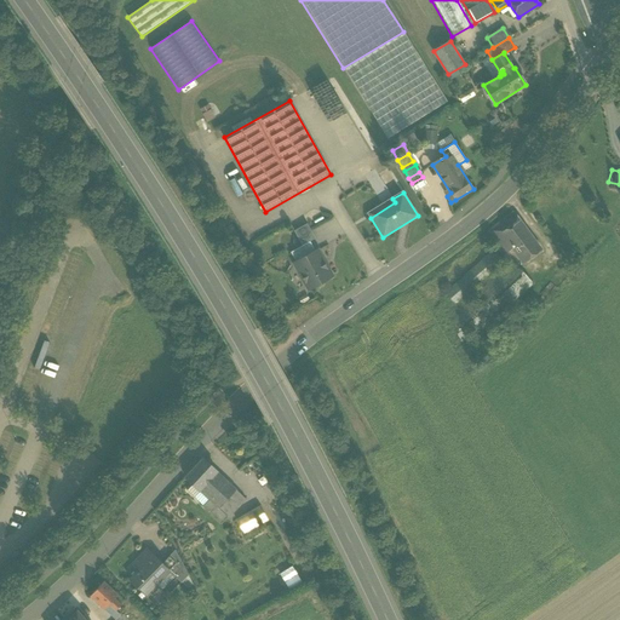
[(512,213),(494,227),(511,248),(529,234),(512,213)]
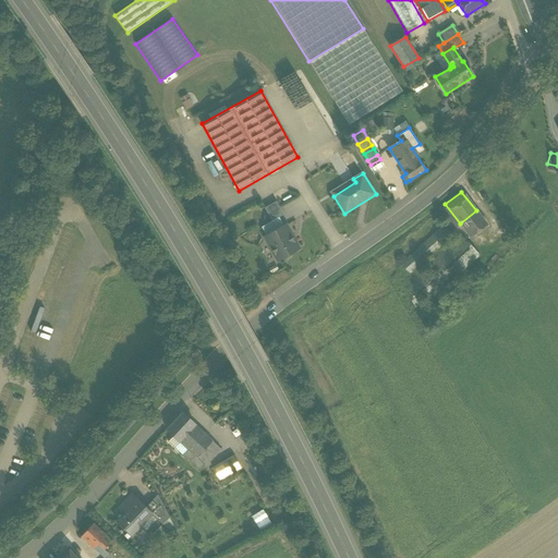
[(276,202),(264,208),(271,221),(278,218),(279,218),(279,217),(283,215),(276,202)]
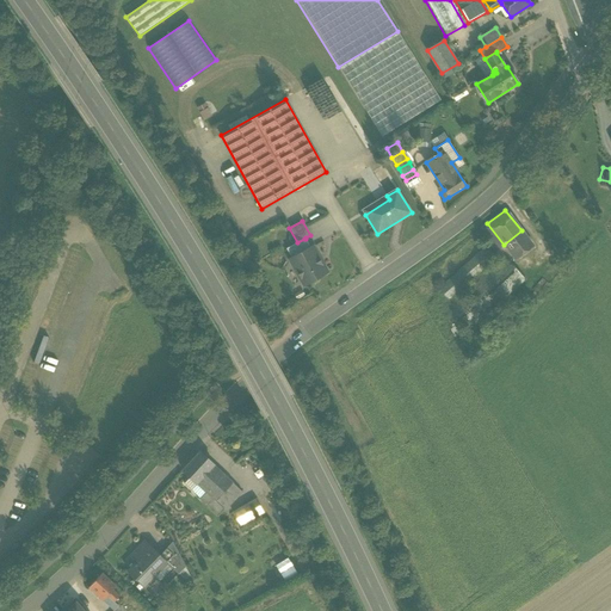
[(504,245),(487,223),(480,228),(498,251),(505,246),(504,245)]
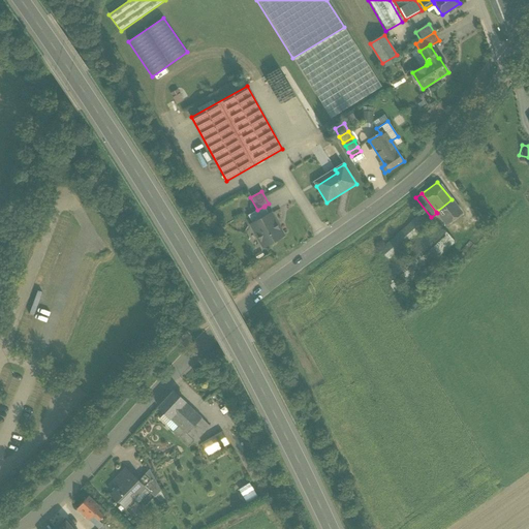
[(452,199),(436,212),(437,213),(446,225),(462,213),(452,199)]
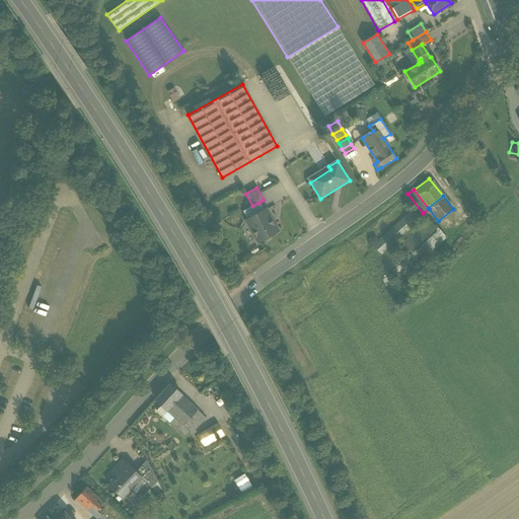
[(252,206),(243,211),(247,219),(264,210),(260,203),(258,203),(252,206)]
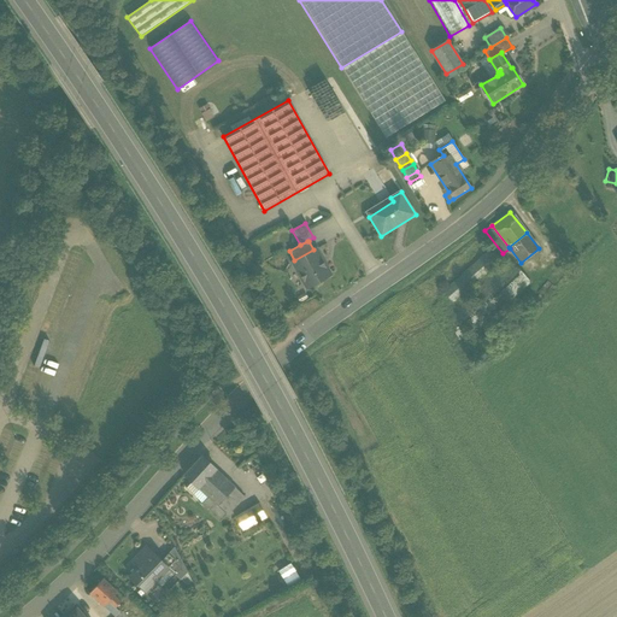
[(294,260),(293,262),(307,288),(330,275),(316,248),(313,250),(294,260)]
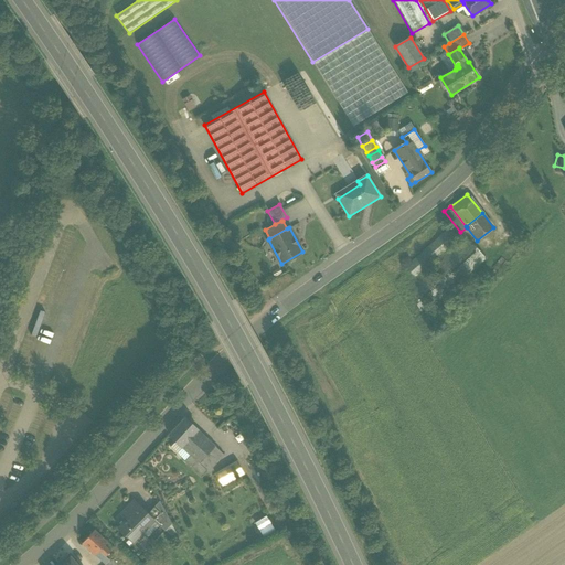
[(449,227),(404,267),(415,278),(459,238),(449,227)]
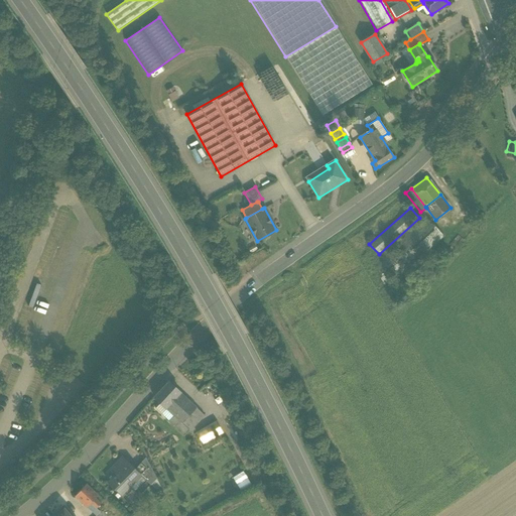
[(426,216),(375,261),(383,290),(444,237),(426,216)]
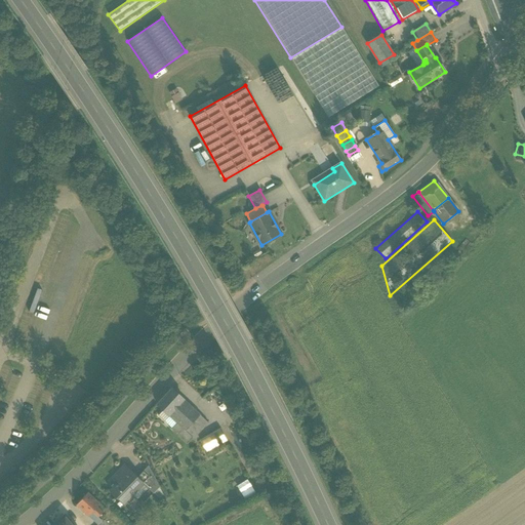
[(184,399),(172,389),(157,405),(163,411),(168,415),(169,415),(184,400),(184,399)]
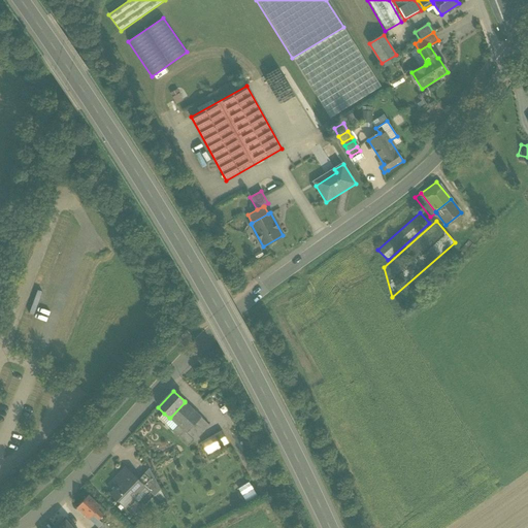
[(185,402),(170,418),(173,421),(178,426),(187,433),(201,418),(185,402)]
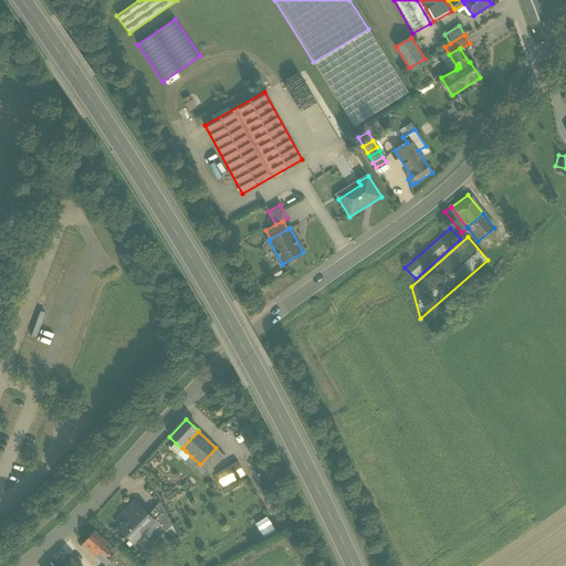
[(171,449),(180,457),(186,451),(182,448),(181,448),(176,443),(171,449)]
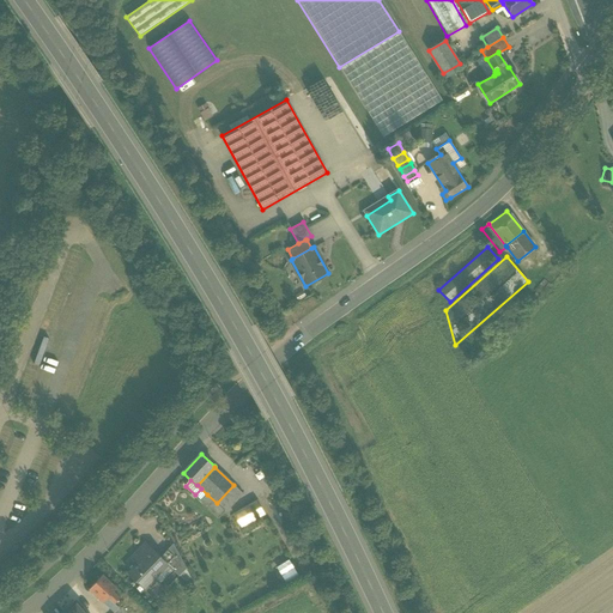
[(217,503),(224,511),(225,511),(243,493),(234,485),(217,503)]
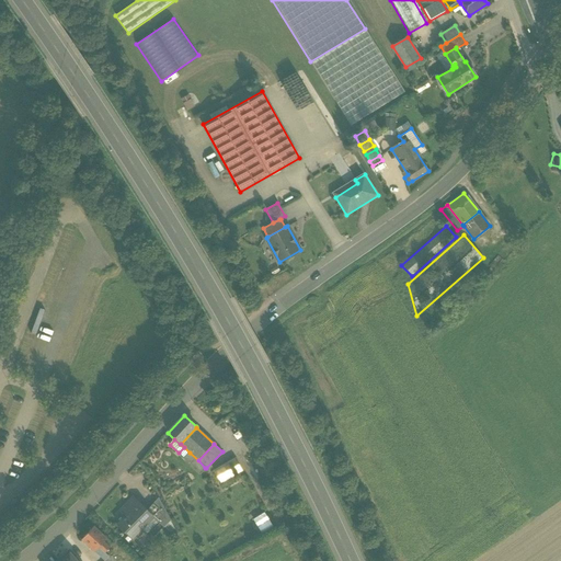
[(179,453),(184,458),(190,453),(184,447),(179,453)]
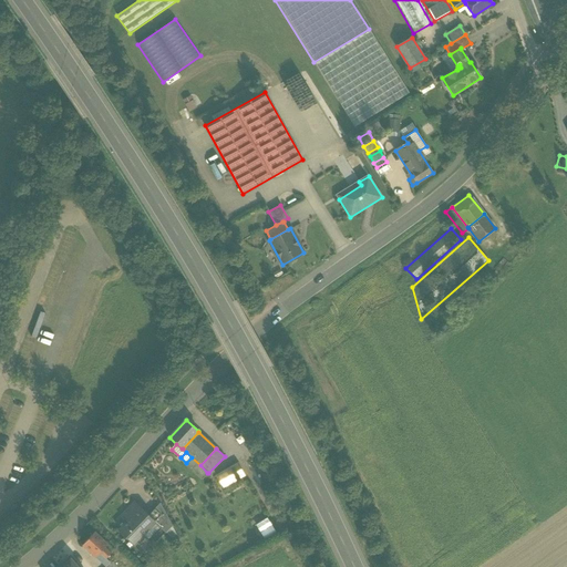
[(200,465),(192,457),(186,463),(203,478),(207,473),(200,465)]
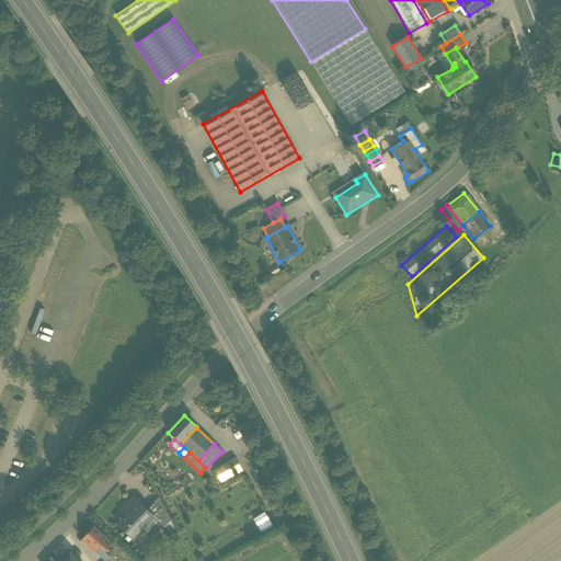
[(235,458),(214,470),(221,483),(242,471),(235,458)]
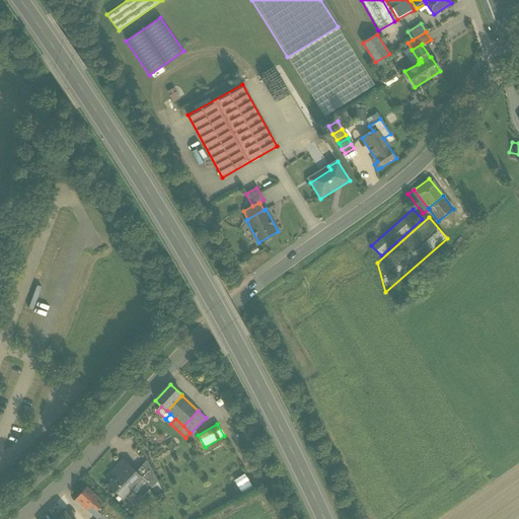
[(136,472),(123,459),(114,468),(120,474),(108,486),(123,500),(131,491),(130,490),(141,478),(141,477),(136,472)]
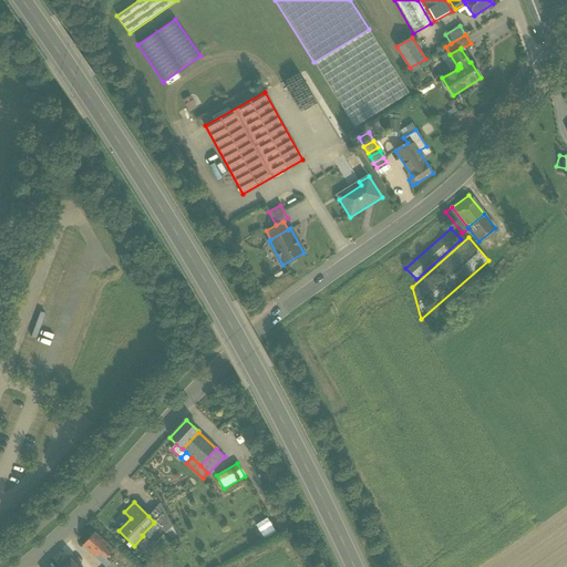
[(173,526),(161,503),(148,516),(154,522),(154,523),(165,533),(173,526)]
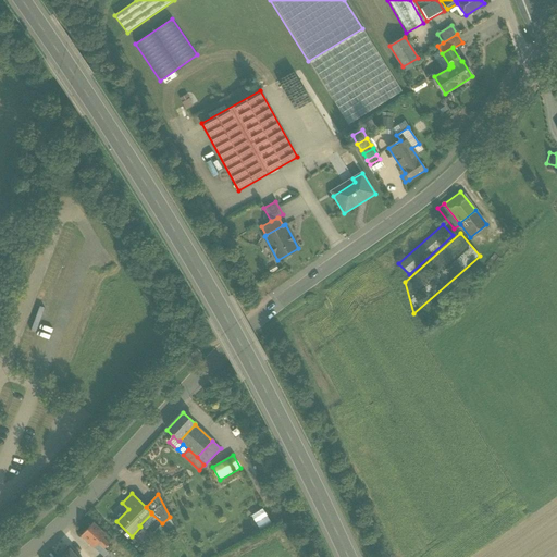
[(112,541),(93,523),(81,536),(94,547),(103,556),(109,553),(104,548),(112,541)]
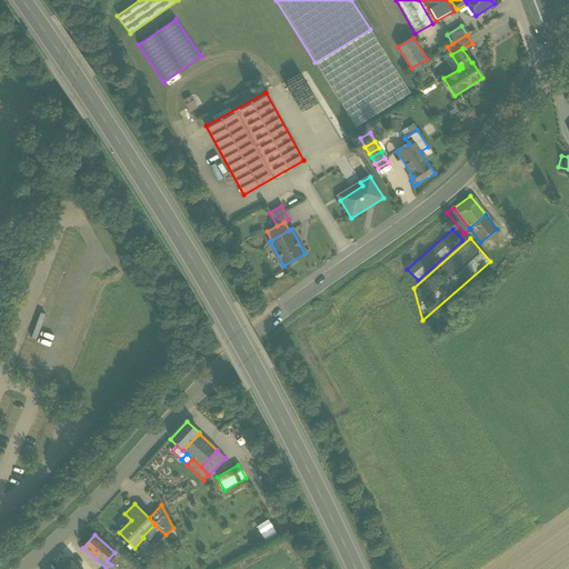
[(78,568),(69,559),(57,568),(78,568)]
